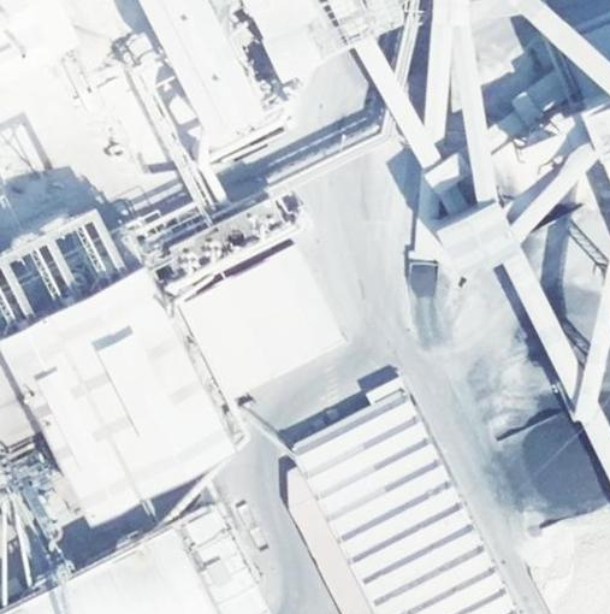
[(0,77),(47,54),(18,0),(0,0),(0,77)]
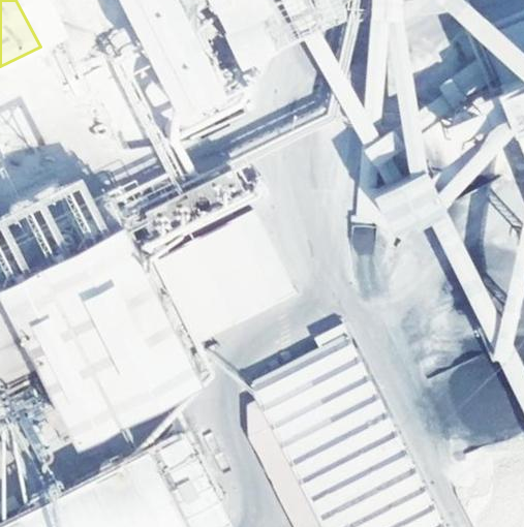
[(146,0),(159,28),(186,16),(178,0),(146,0)]
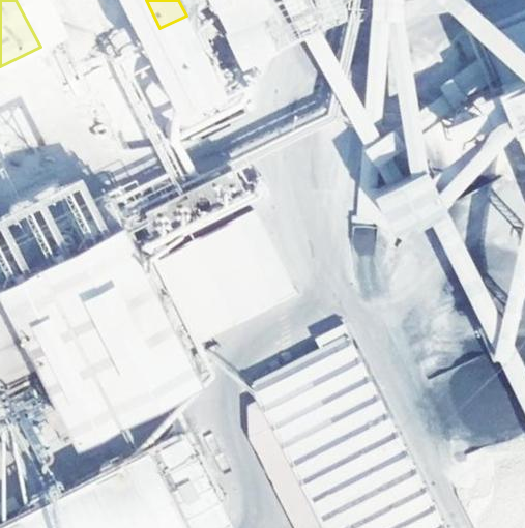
[(280,41),(263,5),(228,22),(244,58),(280,41)]
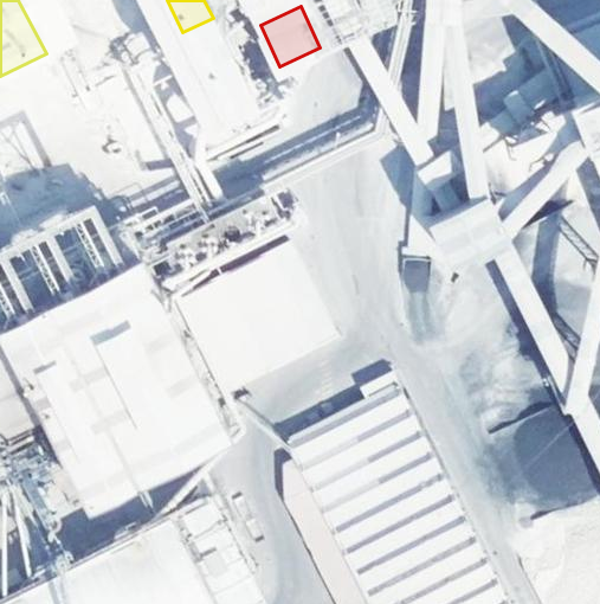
[(552,38),(599,18),(599,6),(548,27),(552,38)]
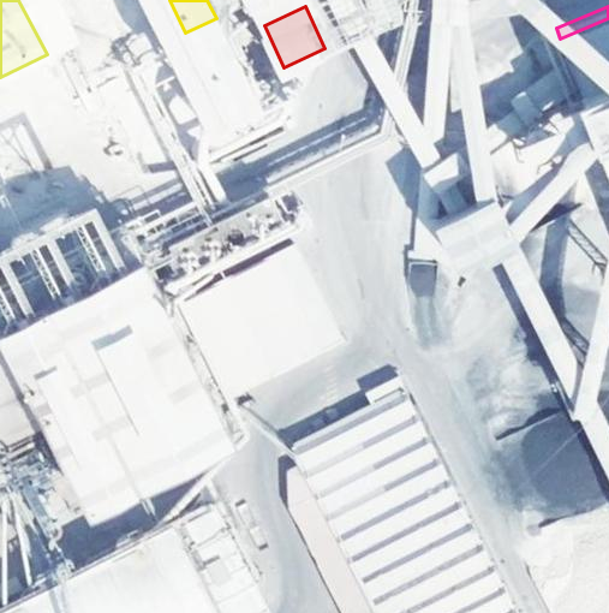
[(608,18),(560,39),(555,40),(608,171),(608,18)]
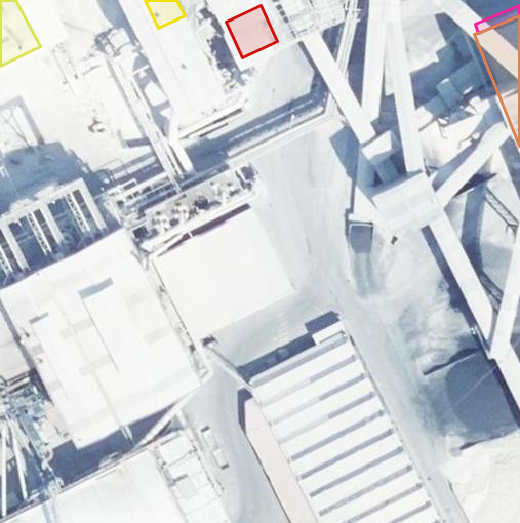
[(198,41),(171,54),(185,82),(211,69),(198,41)]
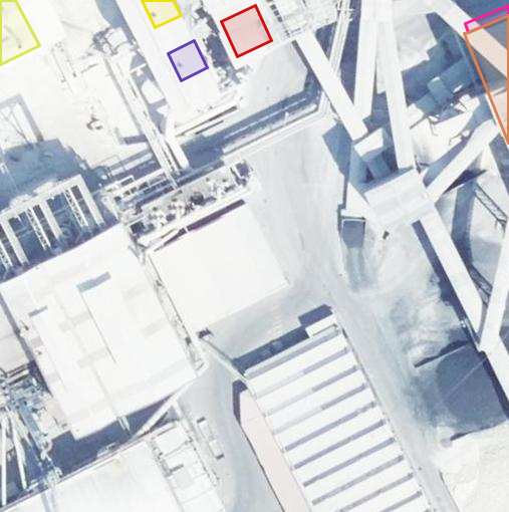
[(410,169),(360,193),(380,233),(430,210),(410,169)]
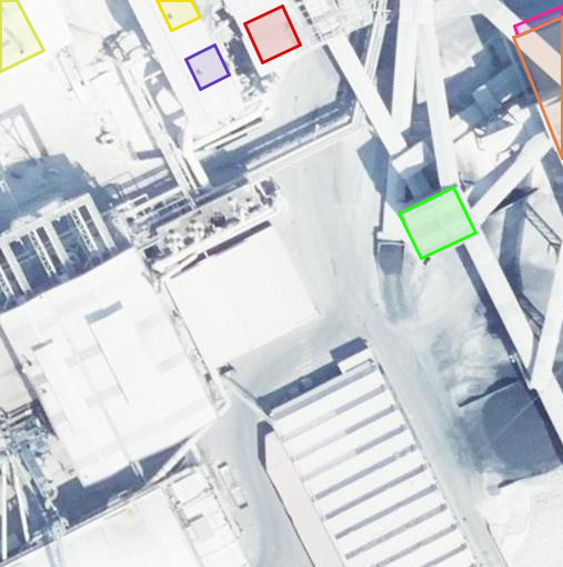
[(132,235),(0,298),(0,398),(41,379),(81,460),(211,395),(197,364),(309,307),(272,230),(157,285),(132,235)]
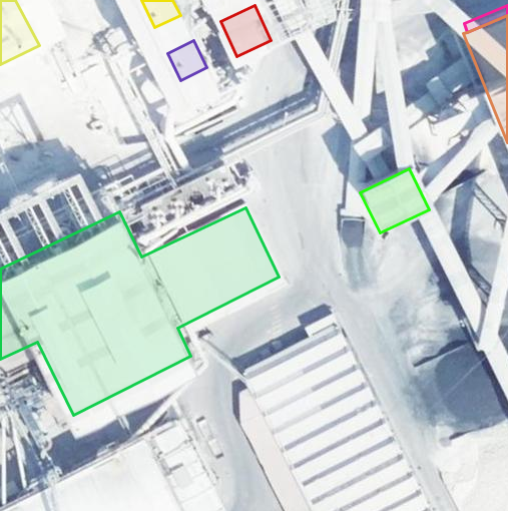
[(336,244),(358,244),(358,216),(336,216),(336,244)]
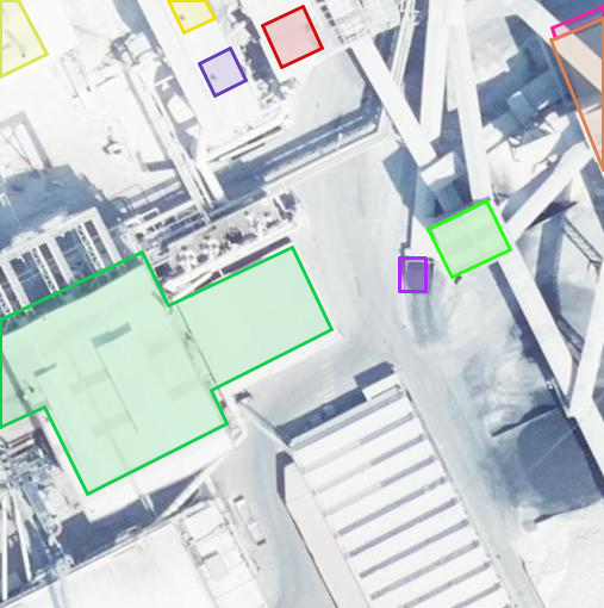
[(505,607),(391,374),(359,390),(365,402),(286,441),(296,461),(284,467),(285,500),(338,607),(505,607)]
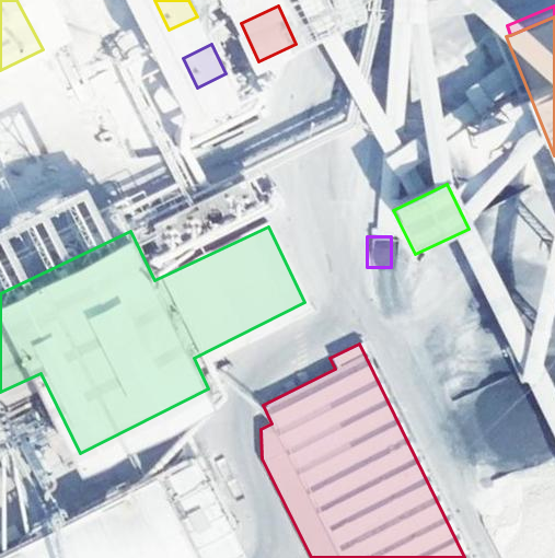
[(27,455),(0,398),(0,468),(27,455)]
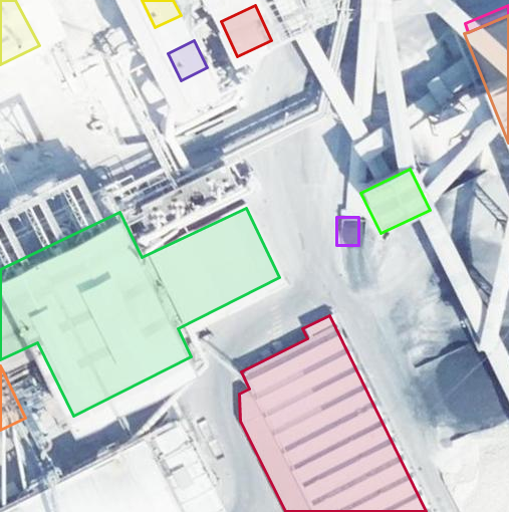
[(0,511),(200,511),(227,499),(182,414),(0,503),(0,511)]
